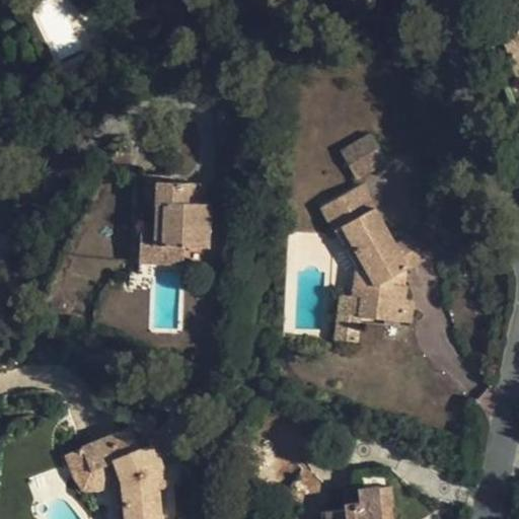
[(518,32),(506,35),(512,74),(518,72),(518,32)]
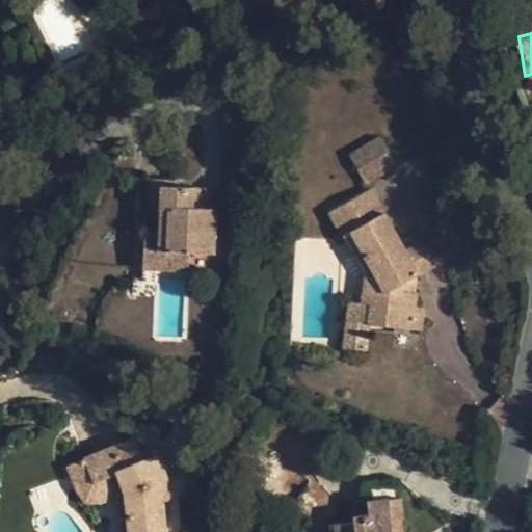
[(365,185),(396,169),(380,136),(348,151),(365,185)]
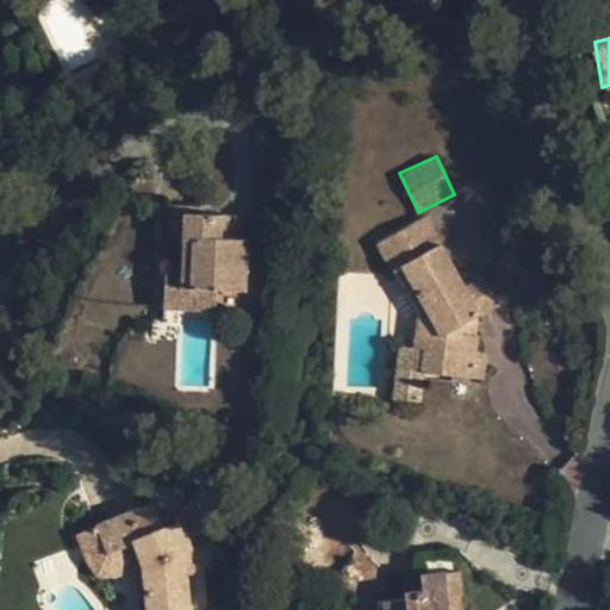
[(228,238),(228,213),(169,213),(169,304),(248,304),(248,238),(228,238)]
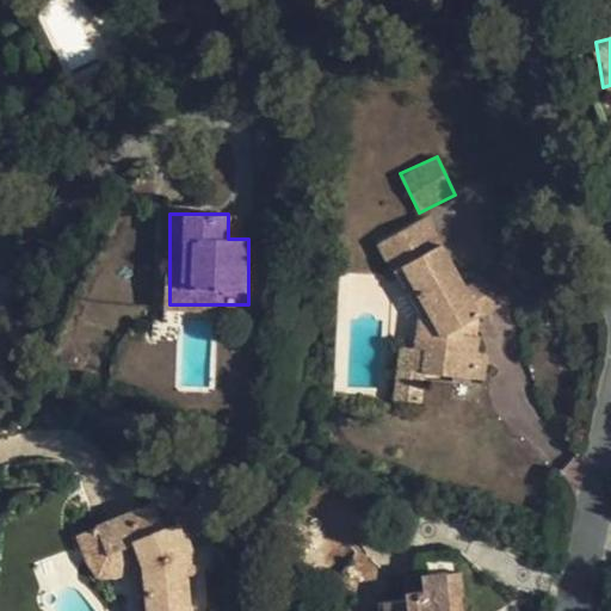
[(477,340),(479,309),(430,215),(381,239),(424,320),(415,325),(414,341),(396,351),(395,400),(412,400),(413,377),(486,380),(486,358),(477,340)]
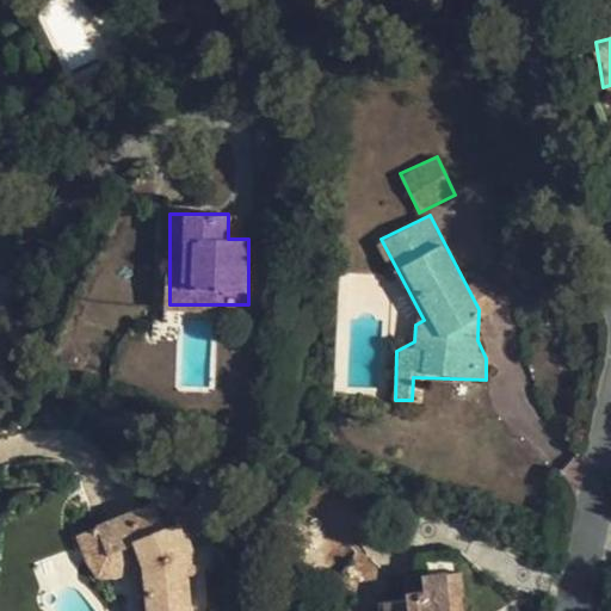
[(155,551),(177,559),(192,513),(170,506),(155,551)]
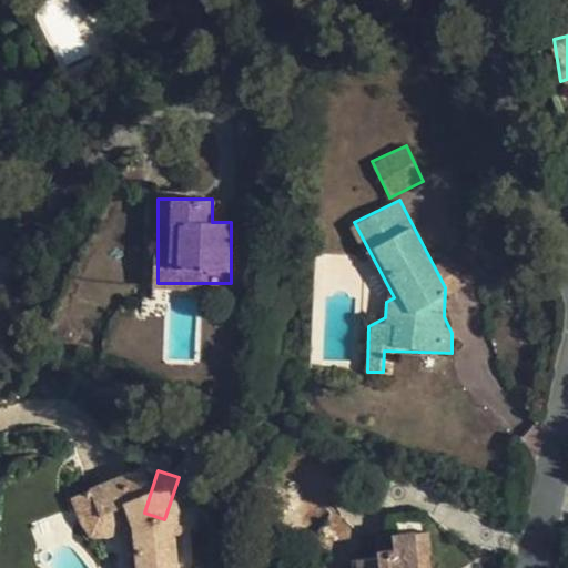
[(234,496),(179,477),(164,519),(178,525),(190,529),(176,567),(226,567),(227,567),(223,566),(232,539),(242,544),(250,518),(241,515),(237,524),(227,519),(234,496)]
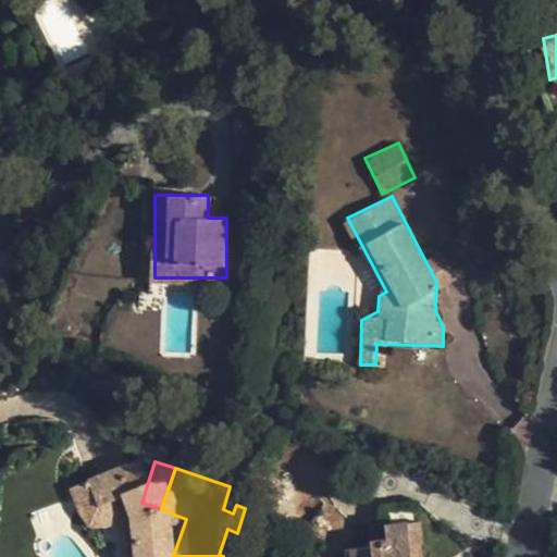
[(174,515),(160,556),(173,556),(186,519),(174,515)]
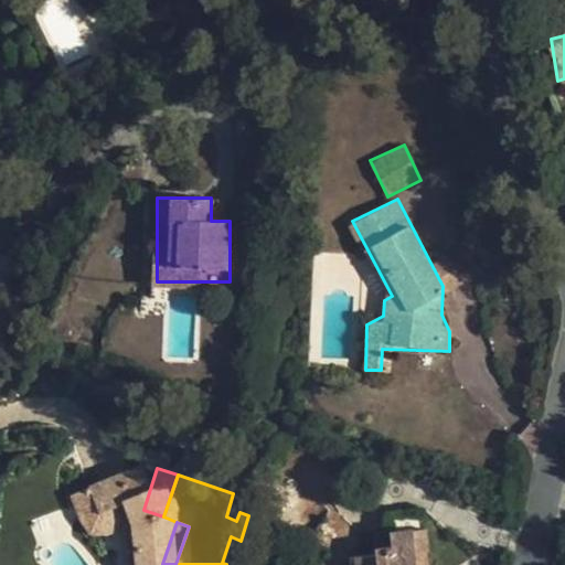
[(430,564),(428,528),(391,531),(392,551),(349,554),(349,564),(430,564)]
